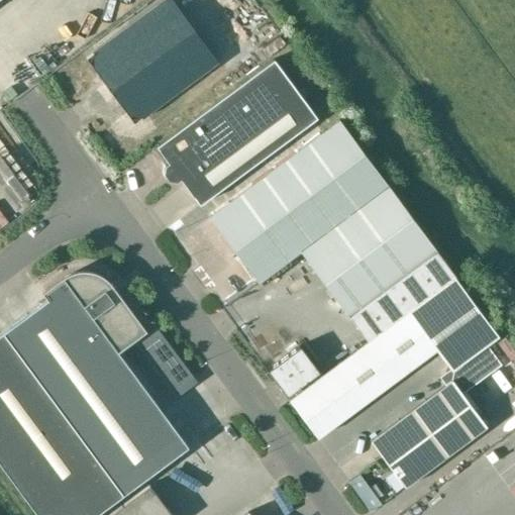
[(171,0),(169,0),(88,61),(135,125),(218,64),(171,0)]
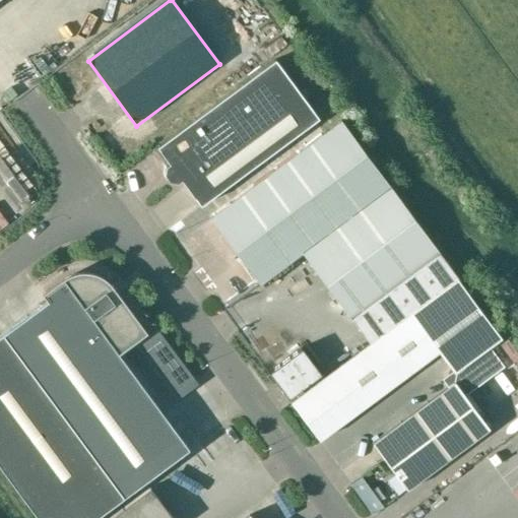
[(180,185),(183,183),(202,208),(321,121),(277,62),(158,149),(171,167),(168,169),(167,177),(172,184),(180,185)]
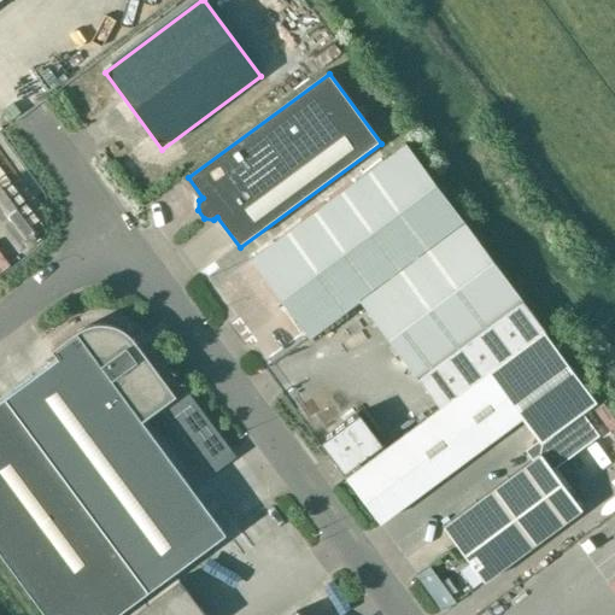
[(310,340),(361,303),(466,224),(408,146),(252,262),(310,340)]
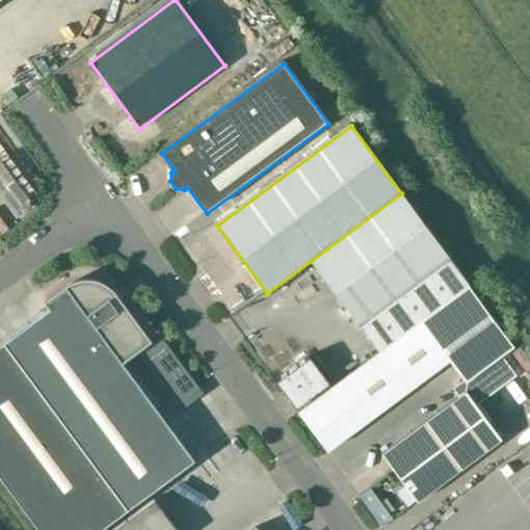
[(0,201),(9,204),(14,204),(18,203),(25,197),(29,190),(30,182),(28,175),(23,167),(15,164),(6,164),(0,166),(0,201)]
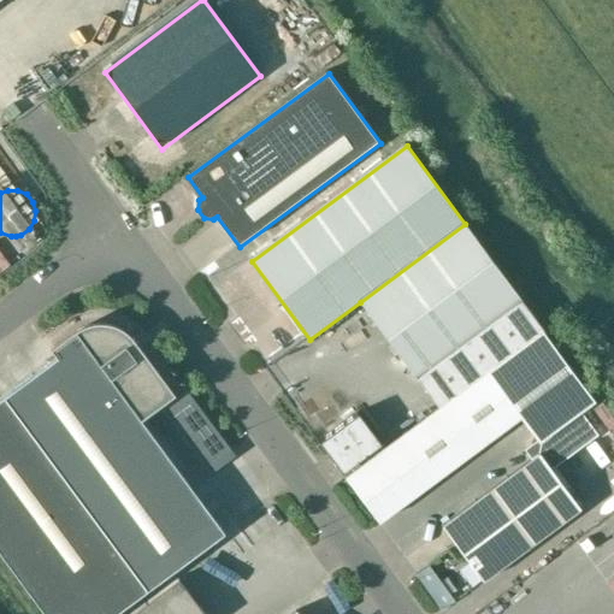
[(523,302),(465,224),(360,302),(418,379),(441,409),(544,332),(523,302)]
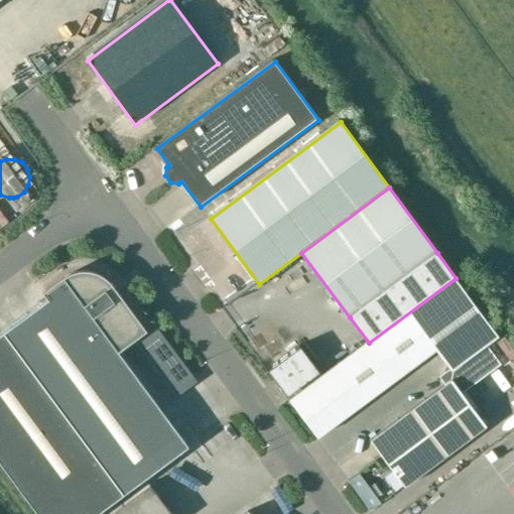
[(0,337),(0,462),(38,513),(100,513),(125,496),(189,447),(112,343),(138,323),(111,287),(108,283),(103,279),(98,277),(93,275),(87,274),(82,274),(76,275),(71,277),(66,281),(47,294),(51,299),(5,334),(0,337)]
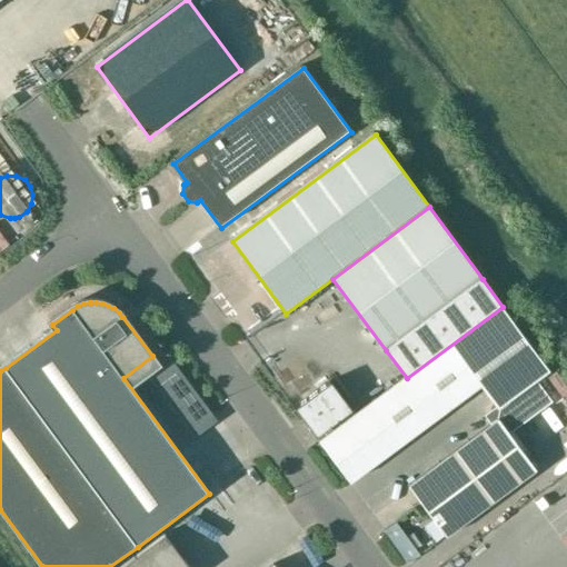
[(550,371),(503,307),(407,378),(320,443),(351,484),(481,387),(499,410),(536,383),(550,371)]
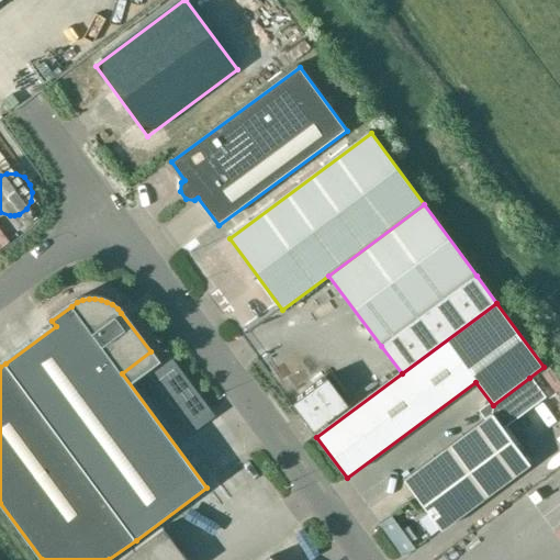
[(169,359),(147,374),(189,430),(213,412),(212,411),(209,413),(169,359)]
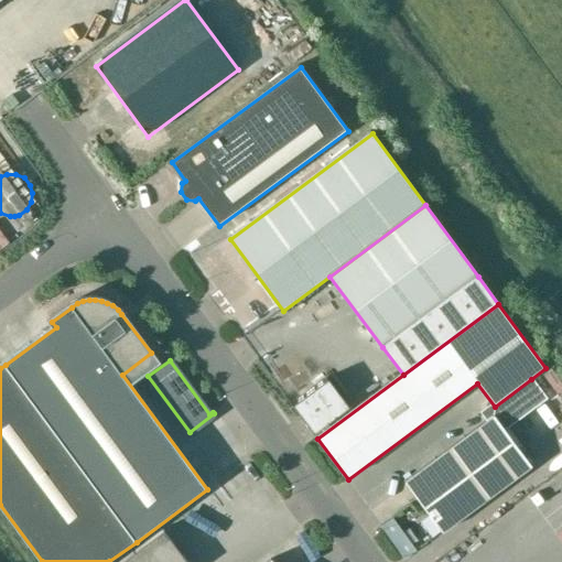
[(495,407),(488,411),(488,422),(495,417),(506,431),(547,400),(531,379),(495,407)]
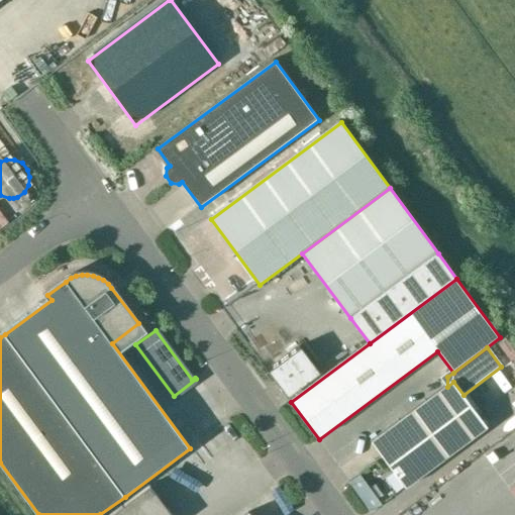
[(270,373),(288,397),(319,374),(301,349),(270,373)]
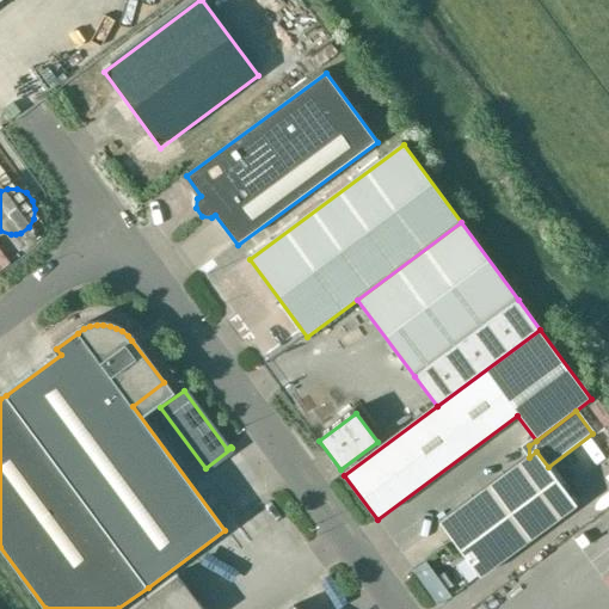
[(529,457),(440,523),(480,579),(578,506),(548,467),(536,451),(529,457)]
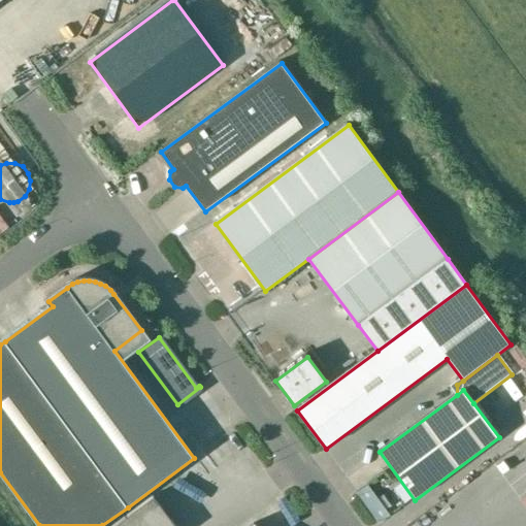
[(474,495),(481,503),(505,485),(499,475),(474,495)]
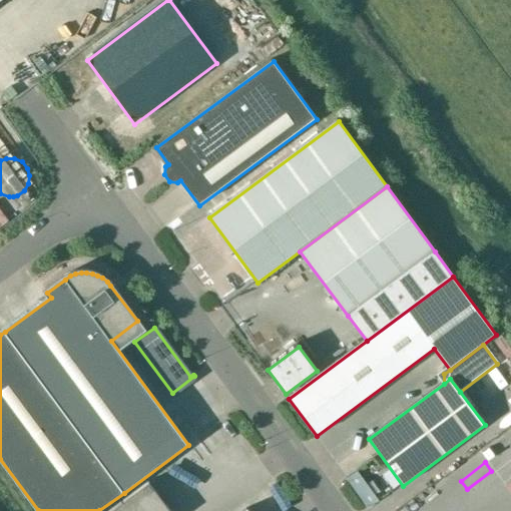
[(170,510),(150,483),(112,510),(170,510)]
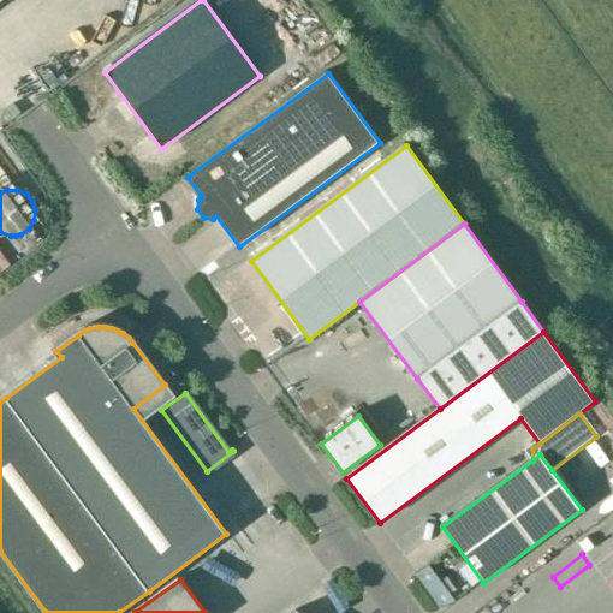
[(441,585),(432,593),(444,609),(453,602),(441,585)]
